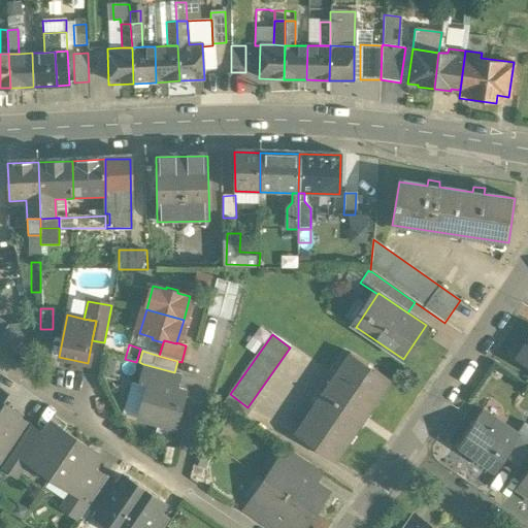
[(351,353),(295,435),(334,462),(391,380),(351,353)]
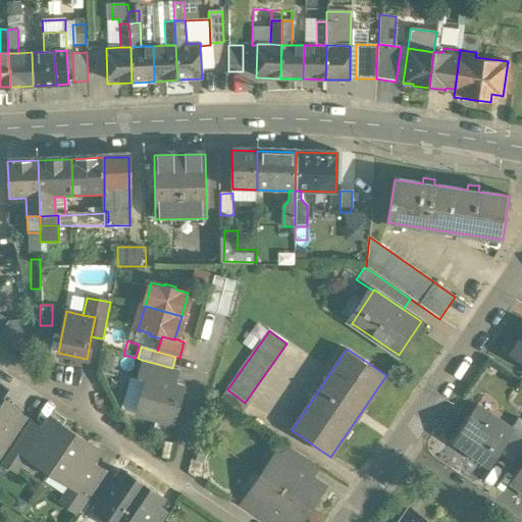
[(172,368),(142,360),(136,379),(146,382),(147,378),(172,385),(176,370),(172,368)]
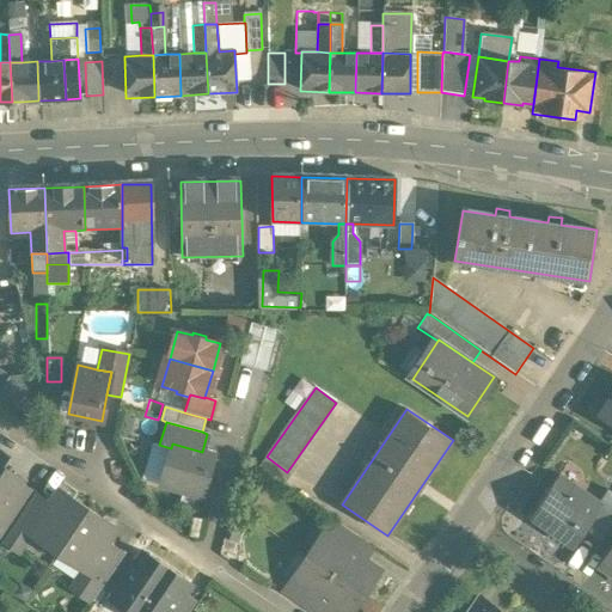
[(202,452),(172,444),(171,448),(160,485),(202,496),(214,456),(202,452)]
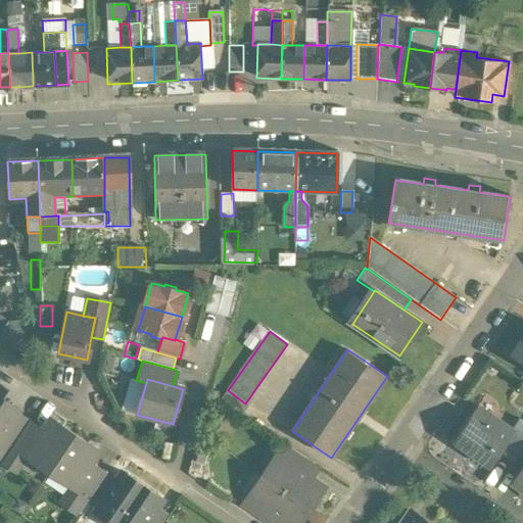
[(0,387),(0,435),(14,415),(17,411),(2,400),(7,392),(0,387)]
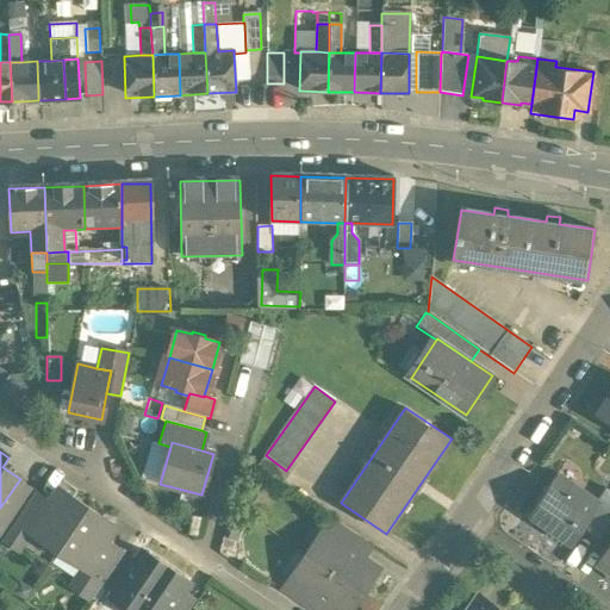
[(593,509),(552,481),(529,517),(572,546),(589,521),(596,510),(593,509)]
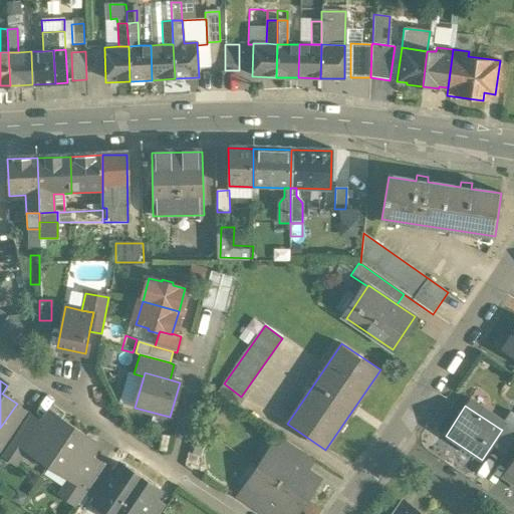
[(14,408),(0,428),(0,453),(2,455),(12,440),(27,417),(14,408)]
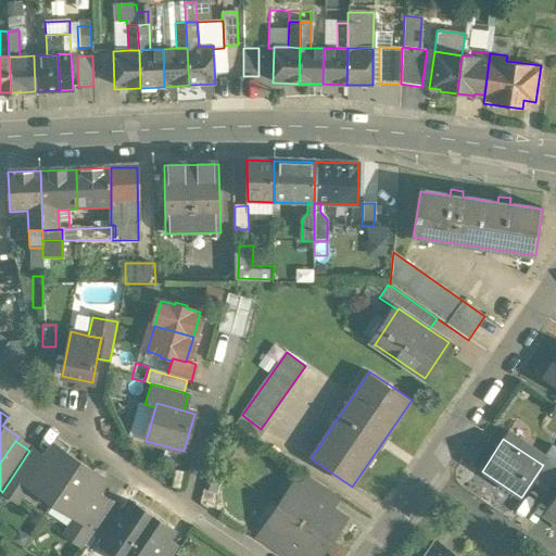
[(555,447),(553,446),(541,464),(543,465),(536,475),(547,482),(555,468),(555,447)]
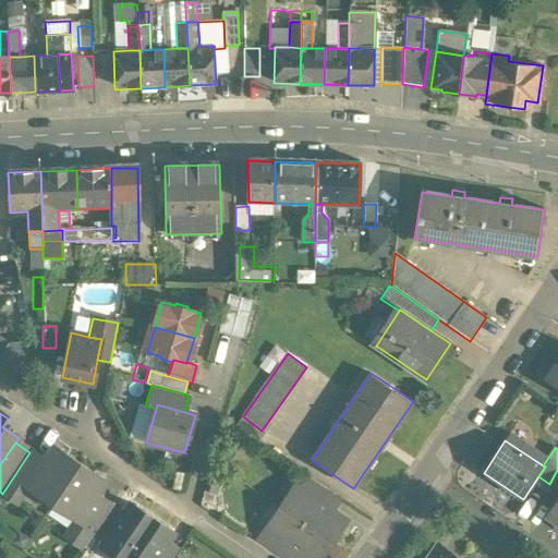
[(45,462),(27,488),(28,488),(52,505),(79,465),(53,449),(45,462)]
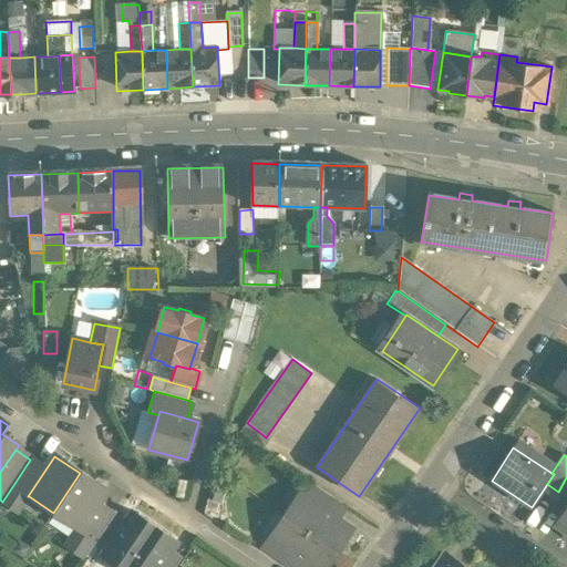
[(45,470),(30,460),(13,485),(28,496),(45,470)]
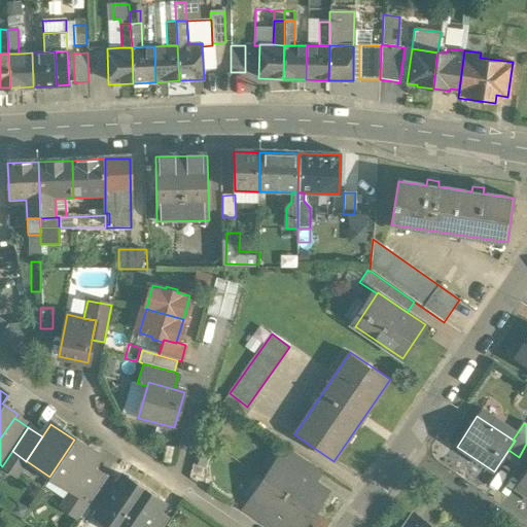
[(74,440),(49,477),(72,492),(74,493),(91,467),(98,456),(74,440)]
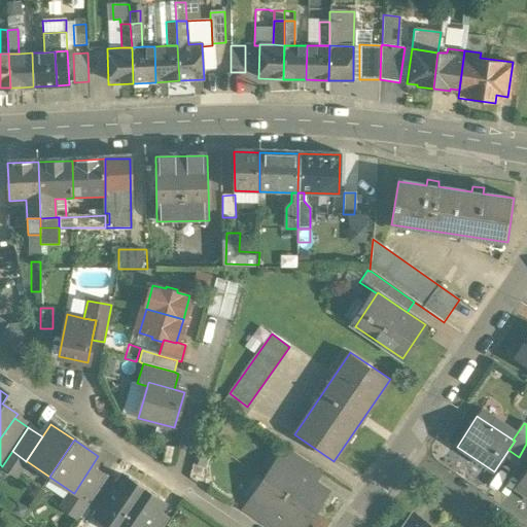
[(306,461),(283,446),(274,460),(278,463),(279,461),(299,473),(306,461)]
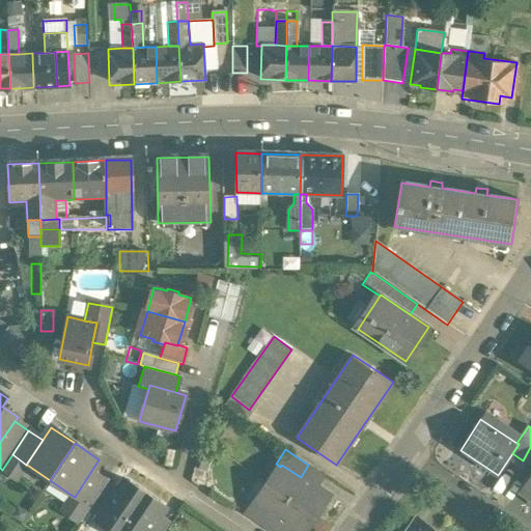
[(26,465),(12,454),(2,470),(17,480),(27,465),(26,465)]
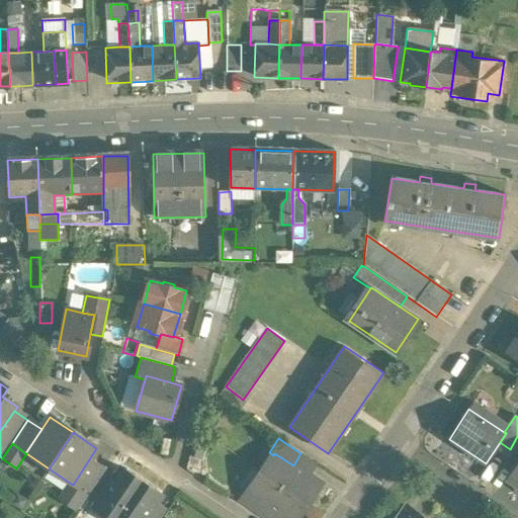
[(293,465),(274,453),(273,455),(260,473),(304,503),(317,484),(319,485),(320,484),(293,465)]
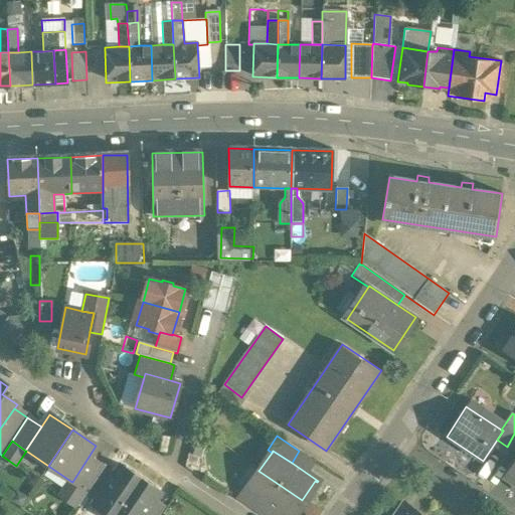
[(514,456),(502,476),(514,484),(514,456)]
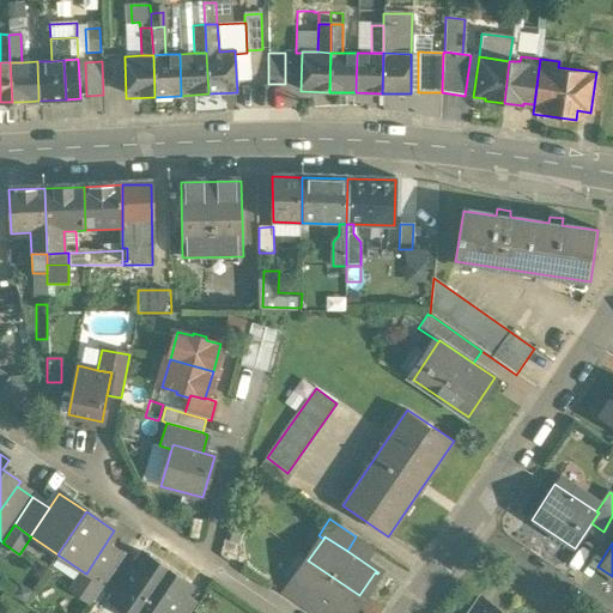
[(105,544),(86,574),(103,586),(120,562),(123,556),(105,544)]
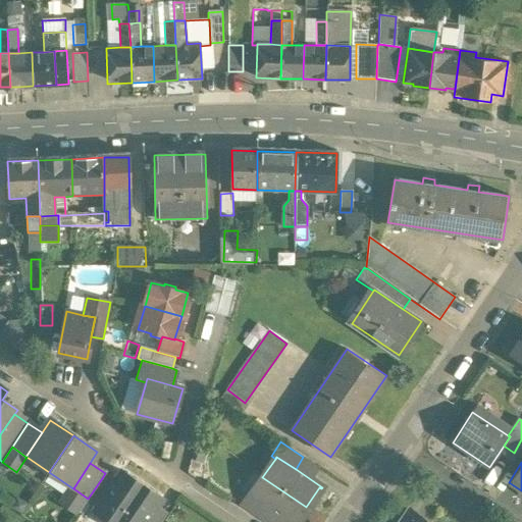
[(96,509),(94,512),(108,521),(116,521),(142,485),(121,471),(112,484),(96,509)]
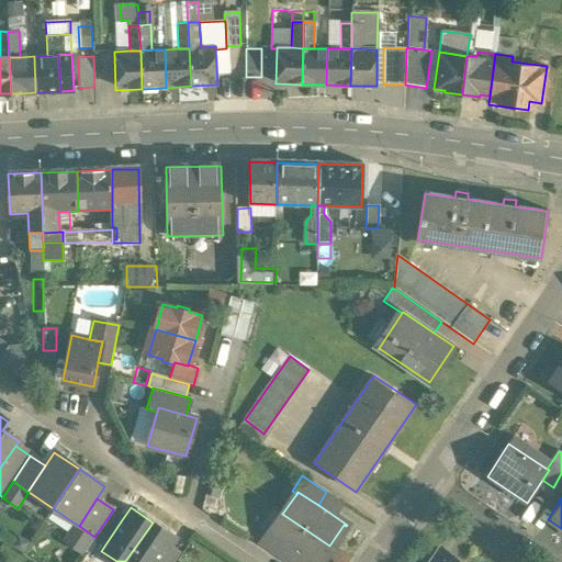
[(318,561),(329,546),(282,514),(270,534),(268,536),(288,549),(307,561),(318,561)]
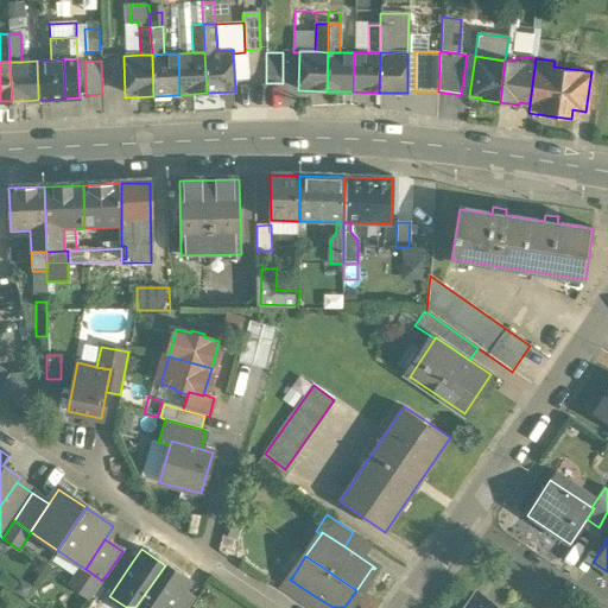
[(102,581),(100,584),(112,593),(131,564),(119,557),(102,581)]
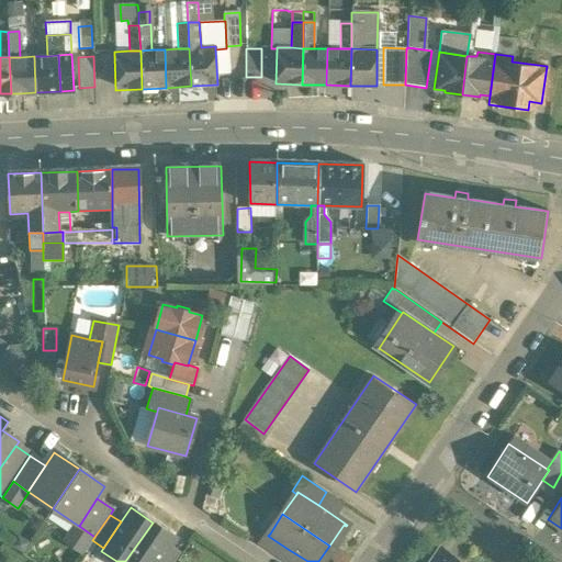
[(153,523),(125,561),(157,561),(165,552),(175,537),(153,523)]
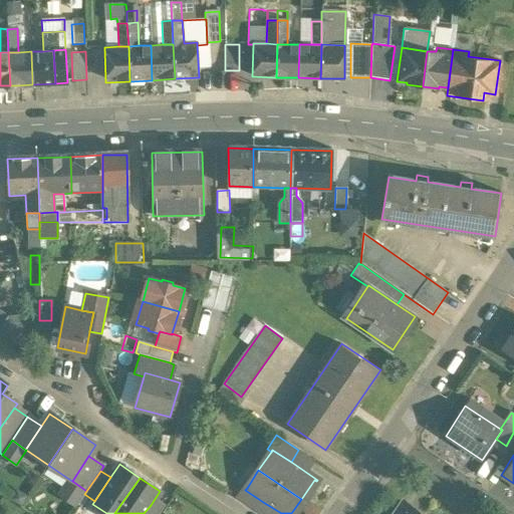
[(70,480),(60,495),(76,506),(84,494),(86,491),(72,481),(70,480)]
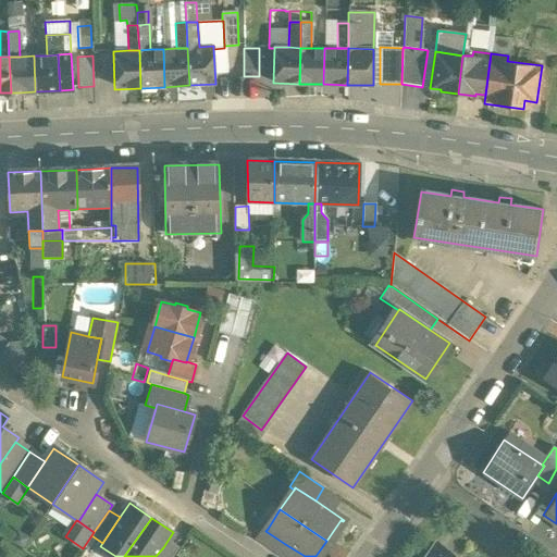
[(285,544),(265,531),(268,529),(263,525),(255,537),(279,554),(281,551),(285,544)]
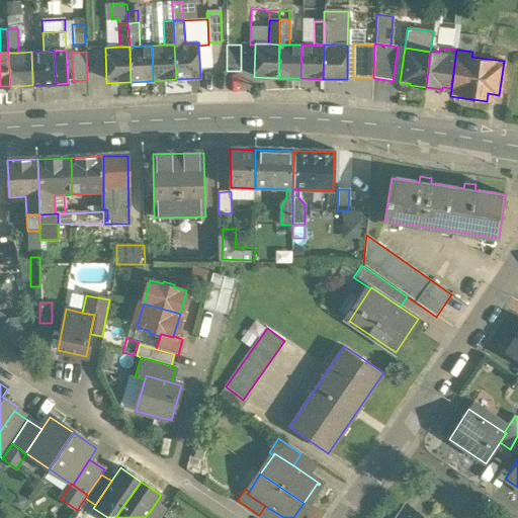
[(162,516),(160,517),(174,517),(175,516),(177,517),(198,517),(199,517),(172,500),(167,507),(162,516)]
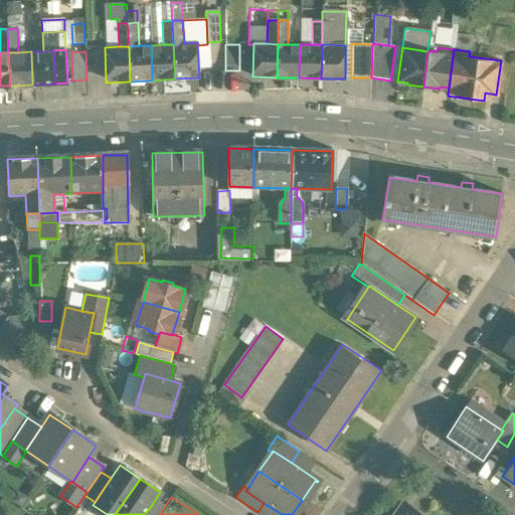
[(399,505),(392,514),(406,514),(409,511),(399,505)]
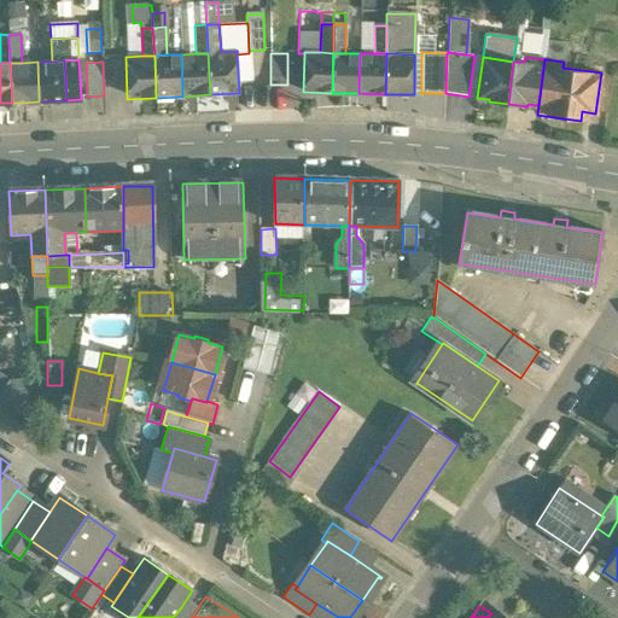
[(181,607),(173,617),(191,617),(193,616),(181,607)]
